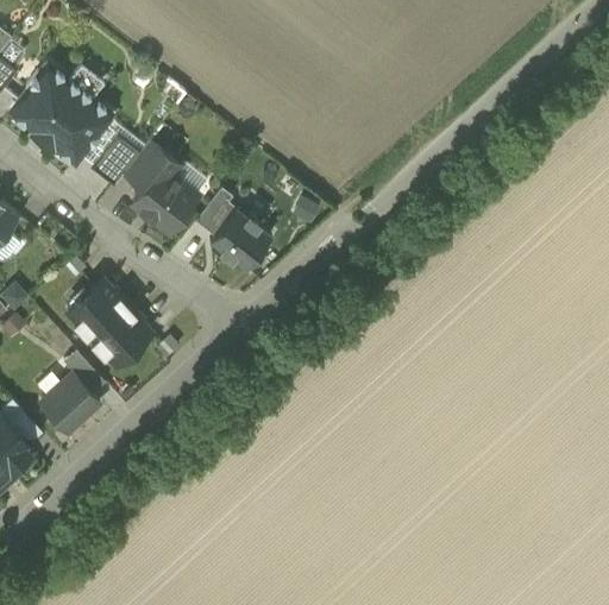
[(0,49),(11,36),(0,27),(0,49)]
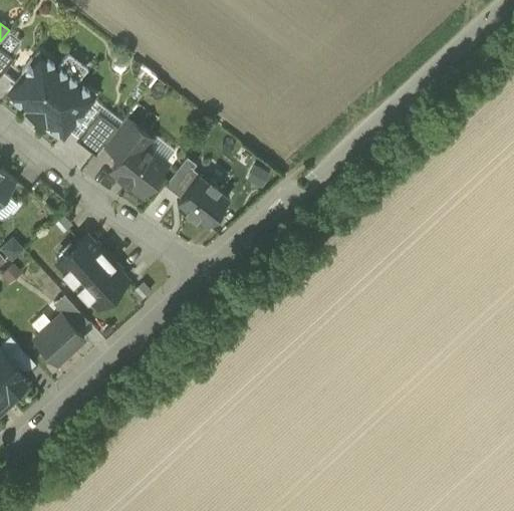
[(0,74),(13,57),(0,47),(0,74)]
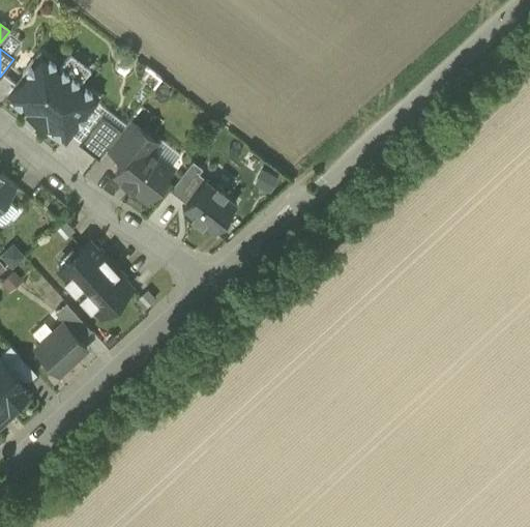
[(35,121),(72,72),(63,65),(61,69),(39,53),(32,62),(32,61),(22,75),(22,76),(5,97),(25,112),(25,113),(35,121)]
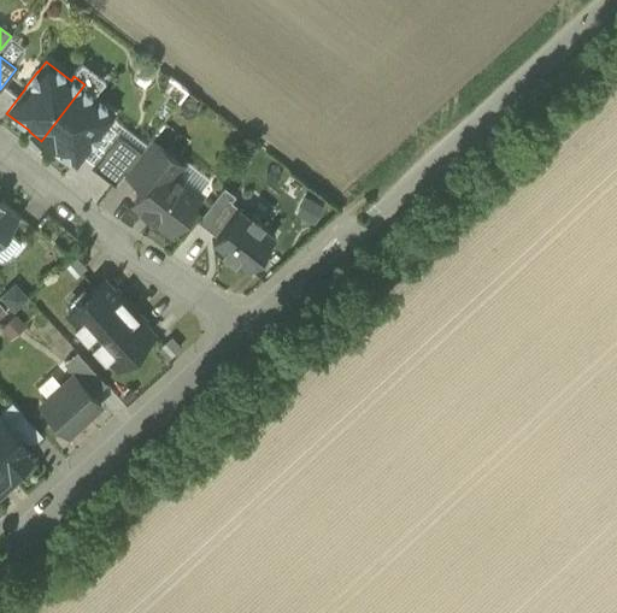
[(93,92),(84,84),(41,141),(52,149),(52,148),(75,166),(115,115),(90,95),(93,92)]
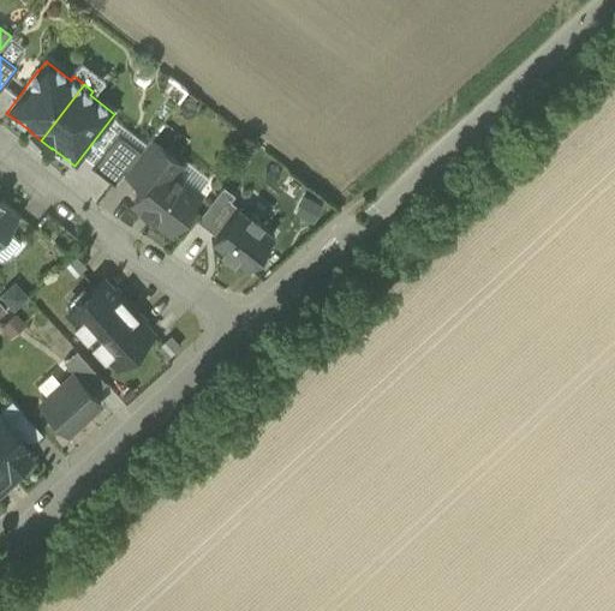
[(118,135),(91,168),(114,186),(124,174),(141,151),(118,135)]
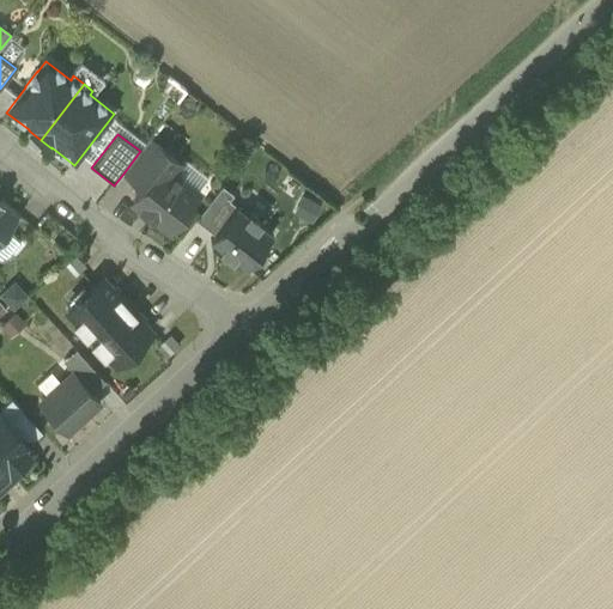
[(140,151),(123,174),(144,189),(162,166),(173,176),(181,165),(149,140),(140,151)]
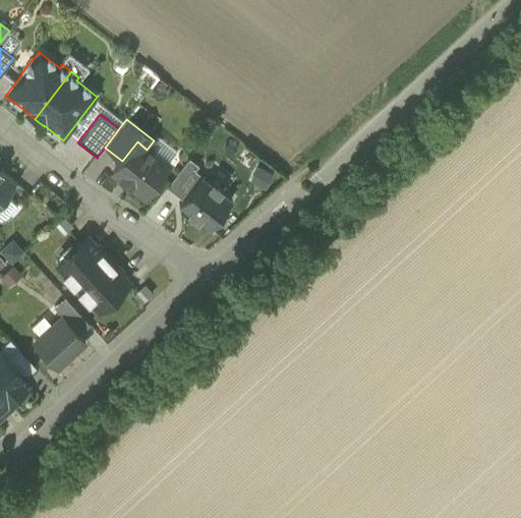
[(122,161),(113,173),(121,180),(120,181),(128,187),(129,186),(143,196),(168,166),(147,150),(137,141),(122,161)]
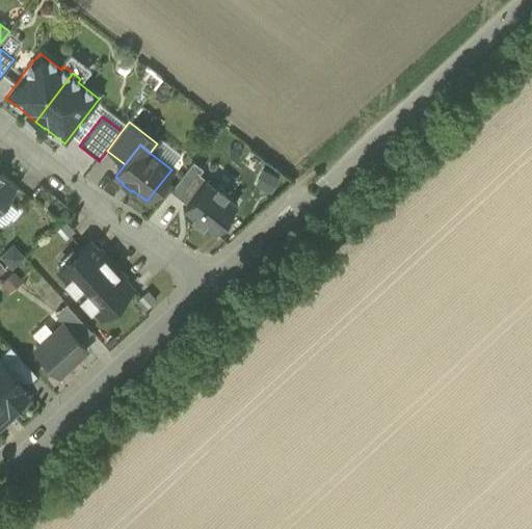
[(170,192),(186,205),(206,181),(198,176),(203,170),(193,162),(170,192)]
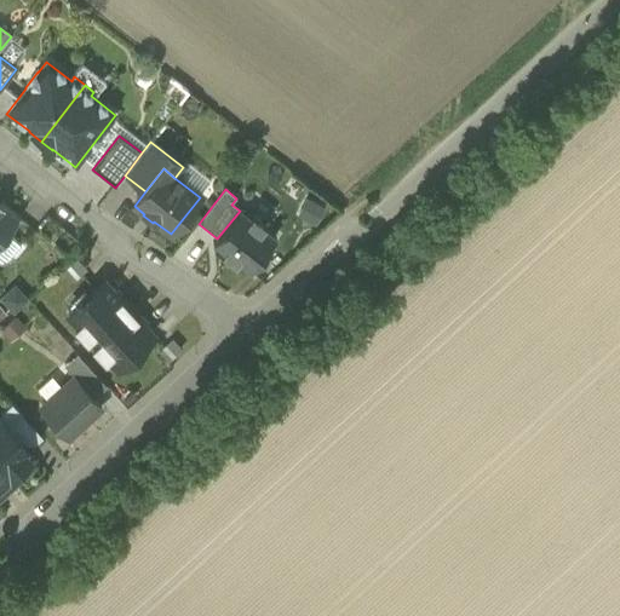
[(0,245),(21,220),(0,203),(0,245)]
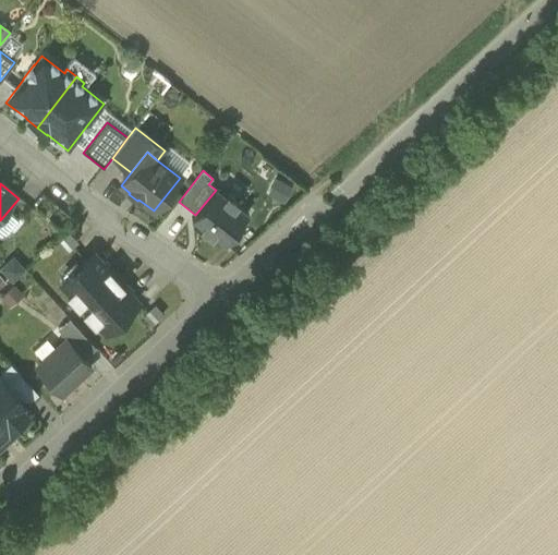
[(195,215),(192,220),(202,228),(201,230),(211,239),(213,237),(223,245),(249,215),(237,205),(238,204),(227,195),(226,197),(216,190),(195,215)]
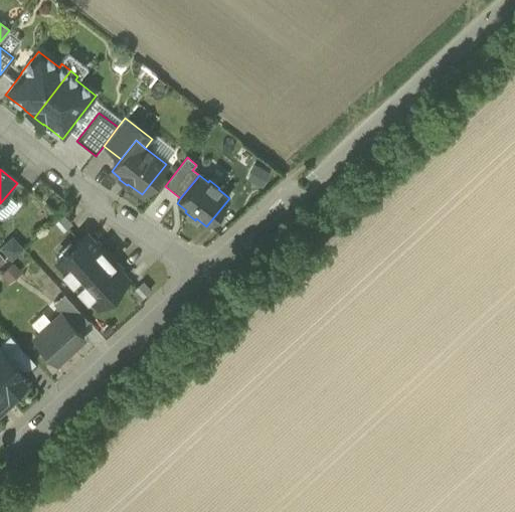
[(87,235),(56,263),(63,271),(61,274),(71,285),(74,283),(79,288),(76,290),(87,301),(90,299),(97,308),(127,280),(114,266),(117,263),(102,247),(100,249),(87,235)]
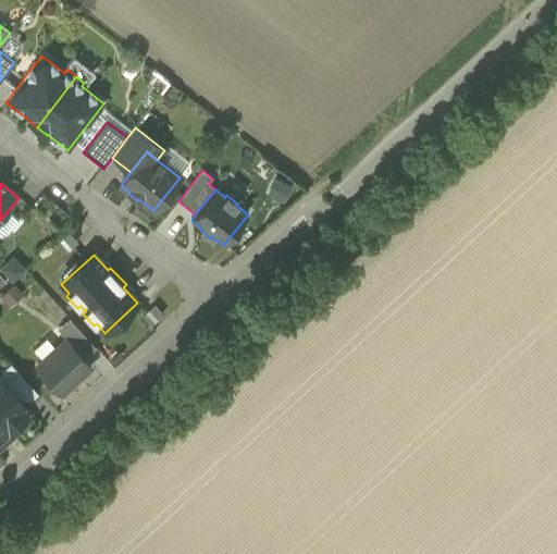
[(95,348),(69,319),(58,329),(66,340),(67,340),(84,358),(95,348)]
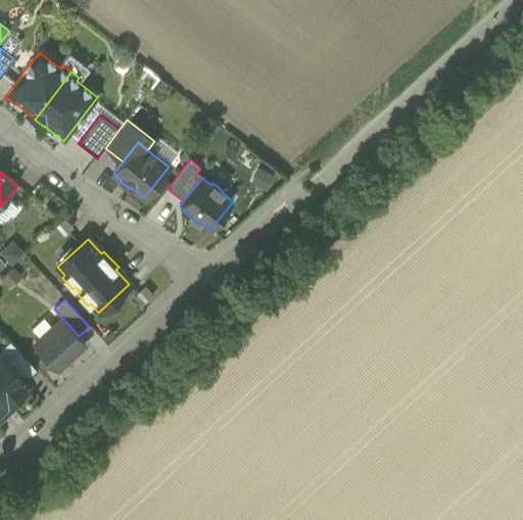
[(63,319),(62,319),(34,345),(56,370),(85,343),(79,336),(63,319)]
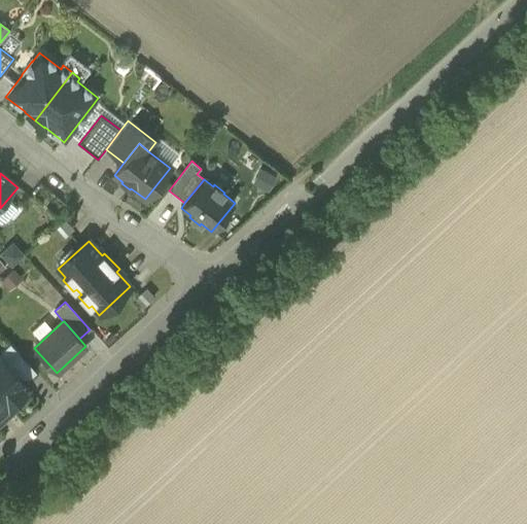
[(35,373),(9,345),(0,352),(0,357),(24,383),(35,373)]
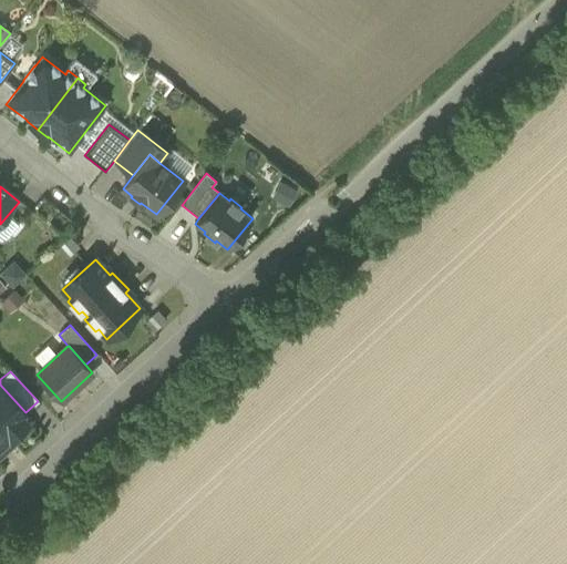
[(0,431),(6,438),(29,417),(26,412),(0,385),(0,431)]
